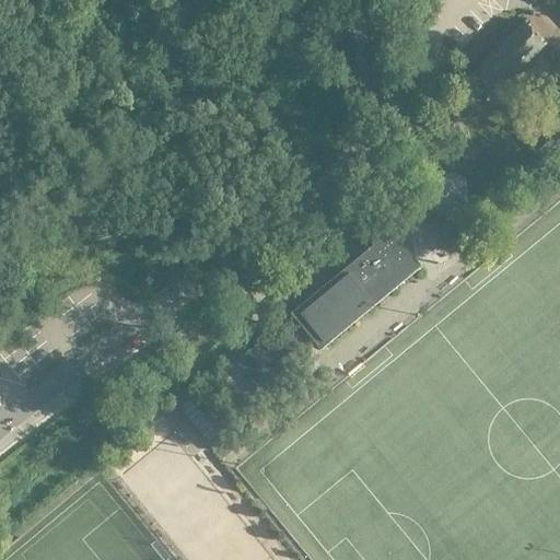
[(466,81),(486,102),(546,45),(525,23),(466,81)]
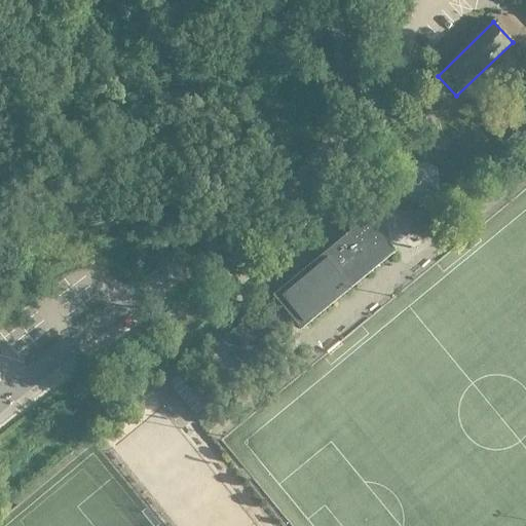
[(404,198),(424,205),(441,191),(436,168),(415,163),(399,178),(404,198)]
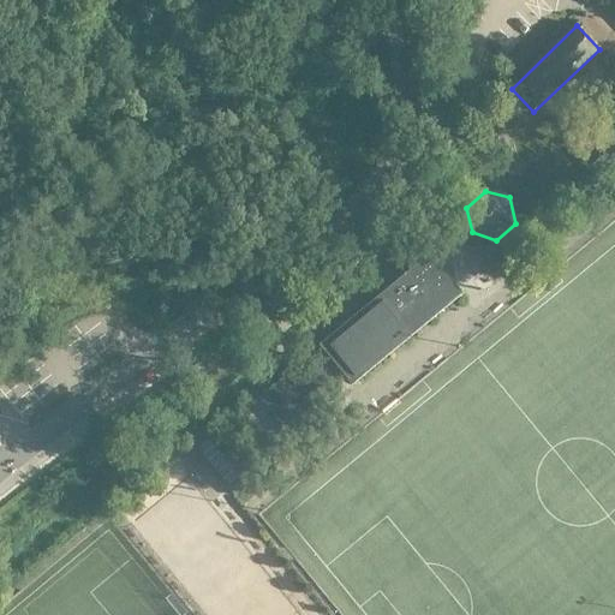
[(322,345),(353,382),(461,293),(431,255),(322,345)]
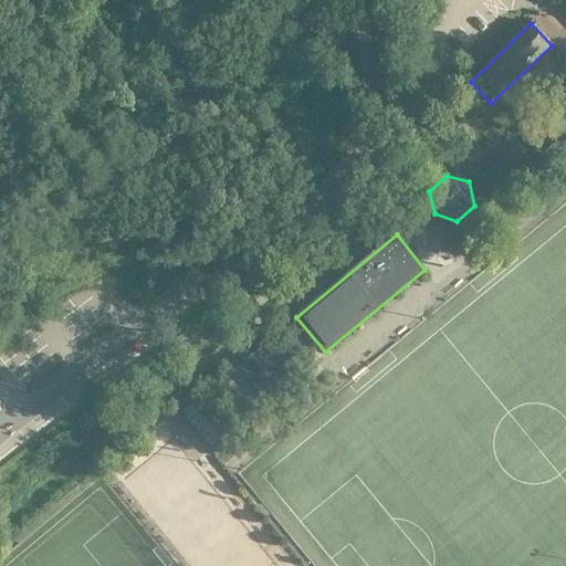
[(315,360),(286,326),(240,365),(269,399),(315,360)]
